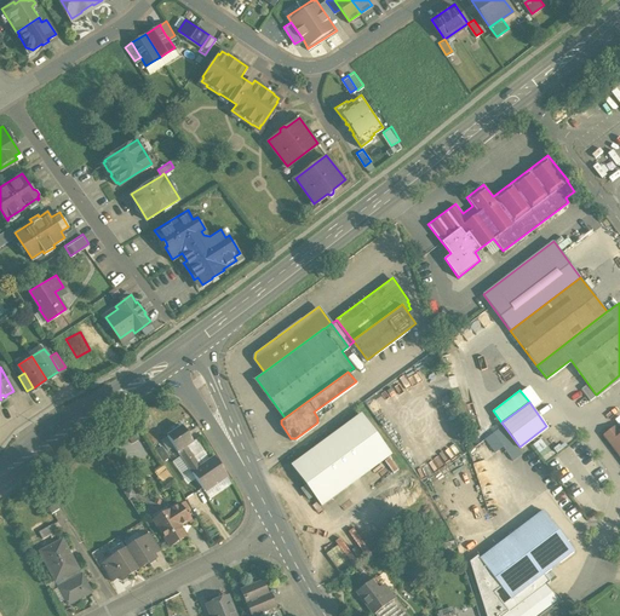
[(361,413),(292,464),(305,482),(314,494),(321,502),(390,452),(361,413)]
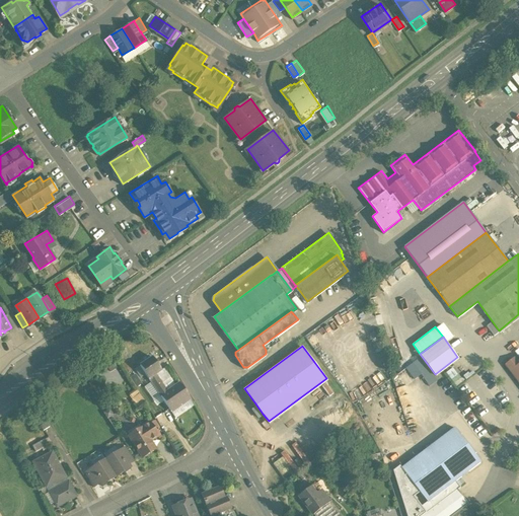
[(152,355),(140,364),(149,377),(155,372),(161,368),(152,355)]
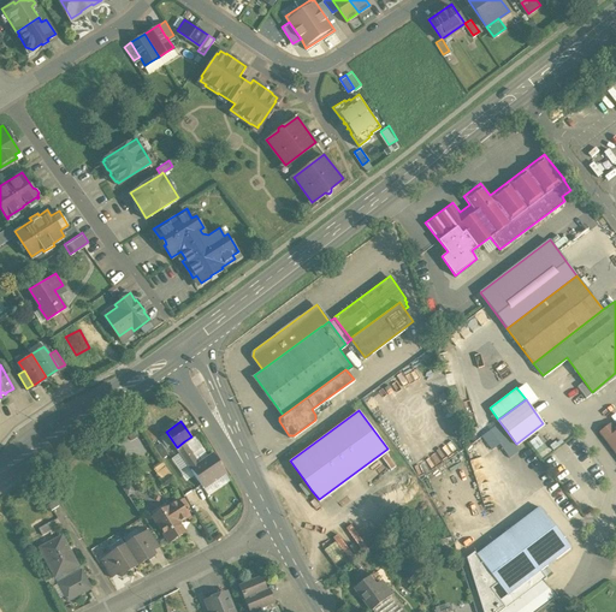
[(615,428),(615,429),(610,422),(598,431),(615,453),(615,428)]
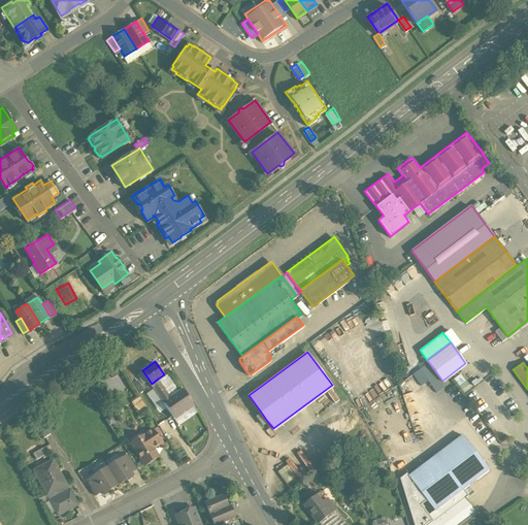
[(167,372),(164,374),(158,379),(170,396),(178,390),(167,372)]
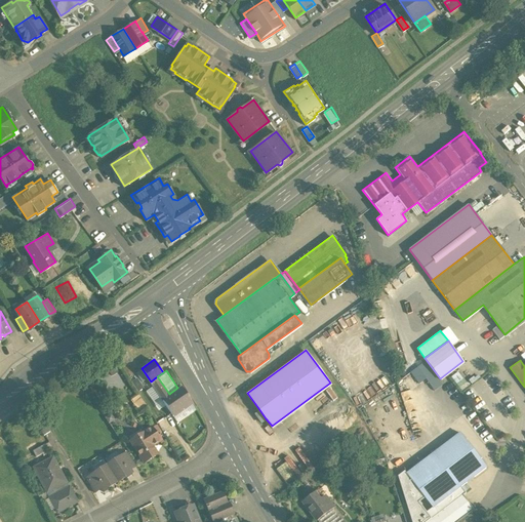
[(157,376),(151,382),(162,399),(169,394),(157,376)]
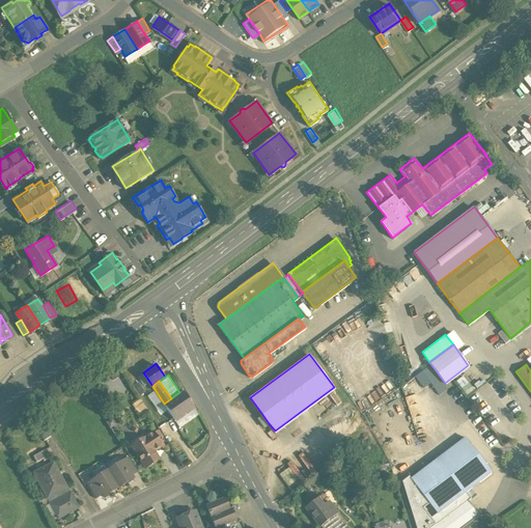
[(171,398),(164,404),(174,418),(194,405),(184,390),(179,392),(171,398)]
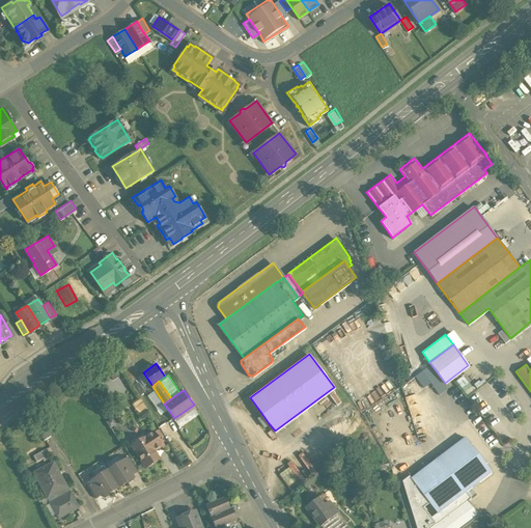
[(141,397),(134,403),(142,412),(148,407),(141,397)]
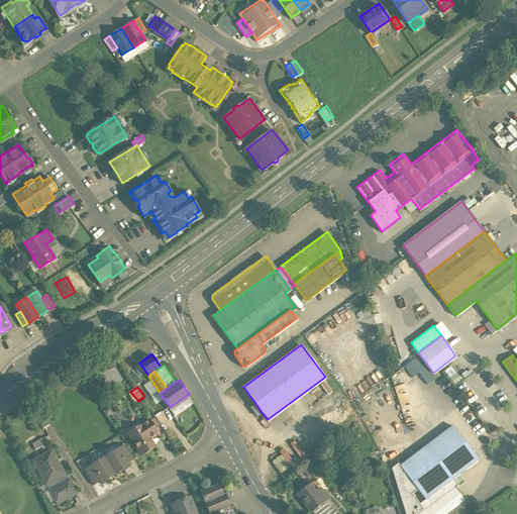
[(262,412),(254,402),(250,406),(257,415),(262,412)]
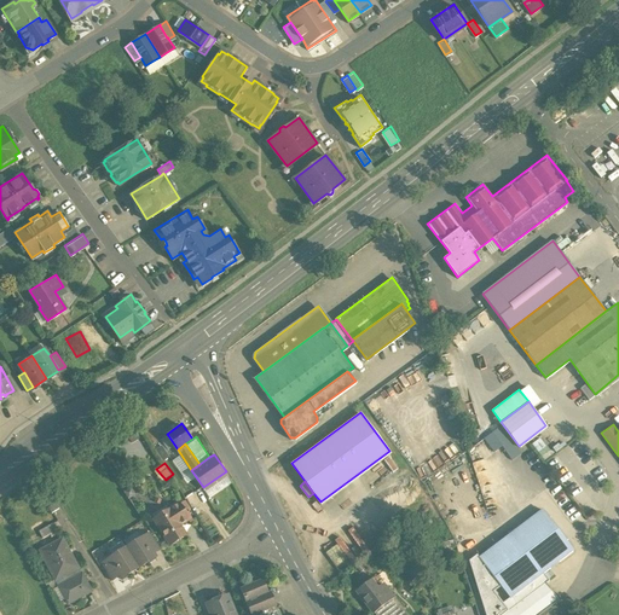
[(56,500),(48,505),(52,510),(59,506),(56,500)]
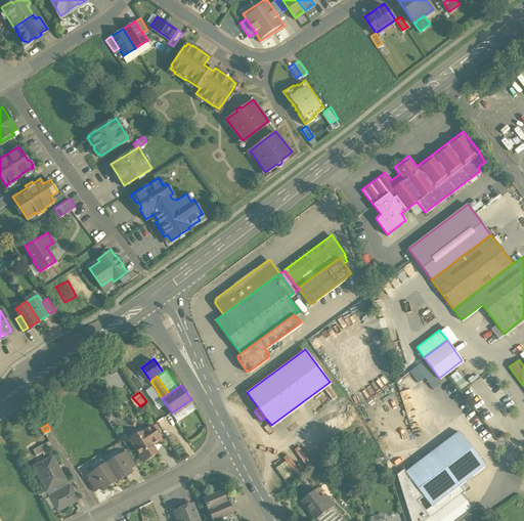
[(151,425),(143,430),(151,443),(160,438),(151,425)]
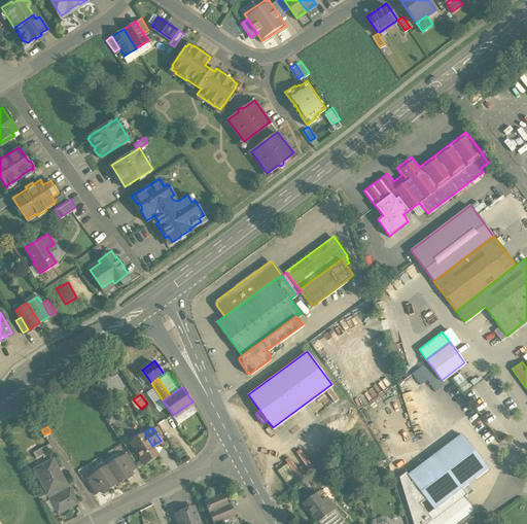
[(461,431),(407,474),(426,497),(434,509),(462,487),(488,467),(461,431)]
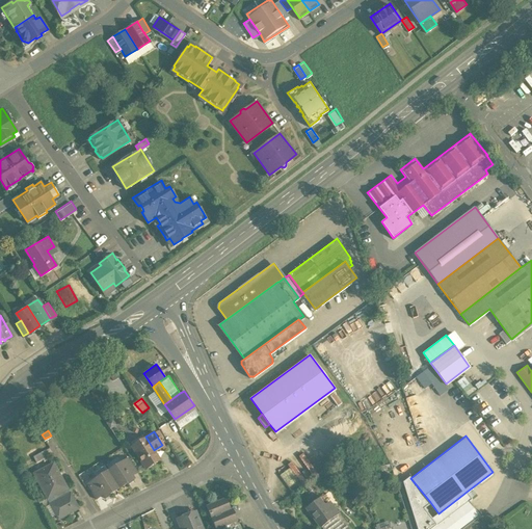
[(154,450),(145,437),(131,445),(145,467),(159,458),(154,450)]
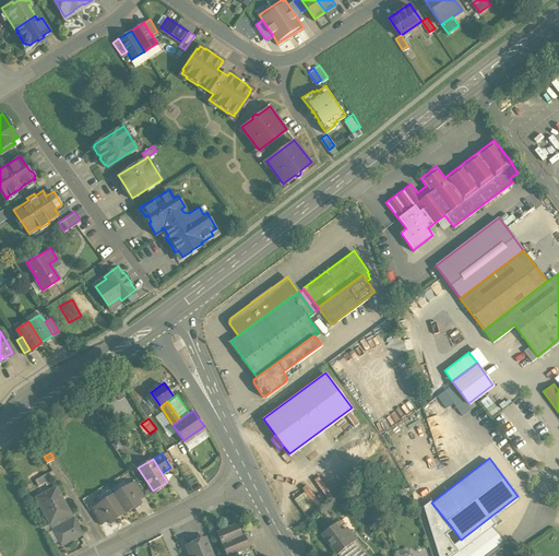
[(46,472),(35,477),(38,484),(50,478),(46,472)]
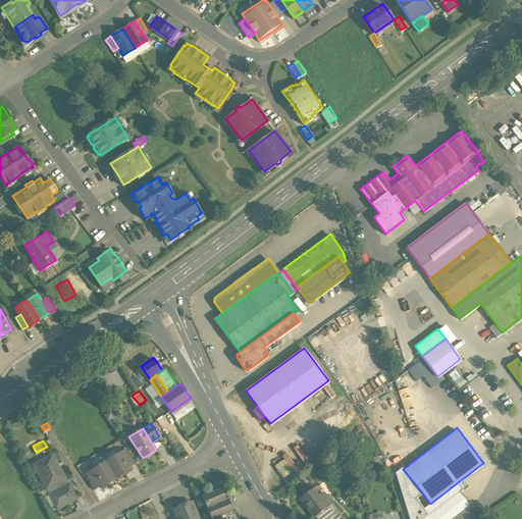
[(300,442),(294,446),(304,463),(310,460),(300,442)]
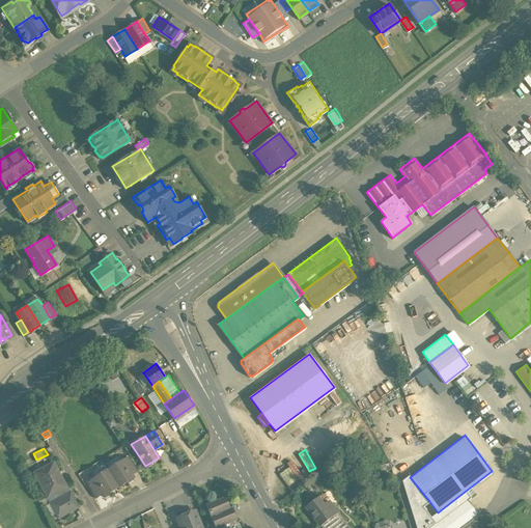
[(137,470),(129,455),(122,460),(131,473),(132,473),(137,470)]
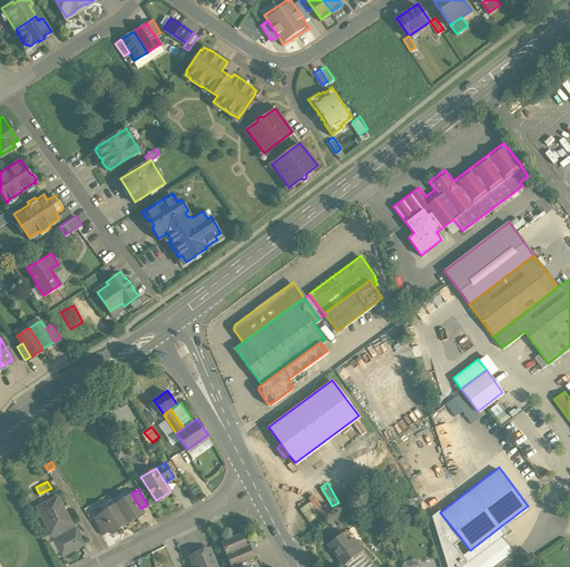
[(131,494),(116,504),(127,521),(143,511),(141,508),(140,508),(131,494)]
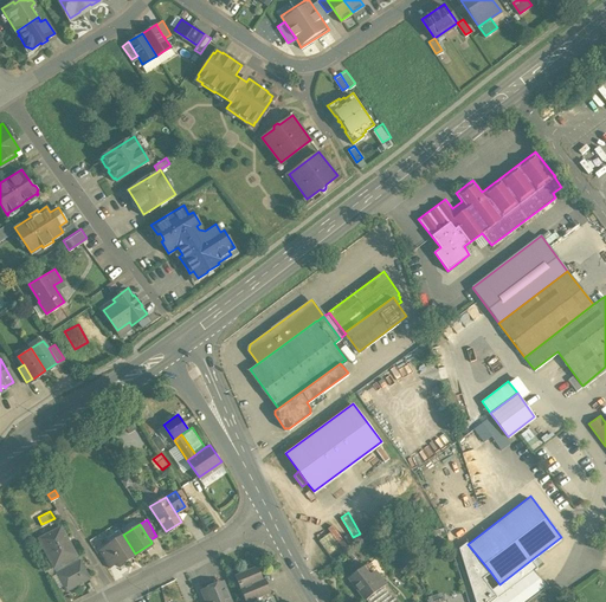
[(60,525),(38,537),(45,549),(49,548),(57,563),(76,554),(60,525)]
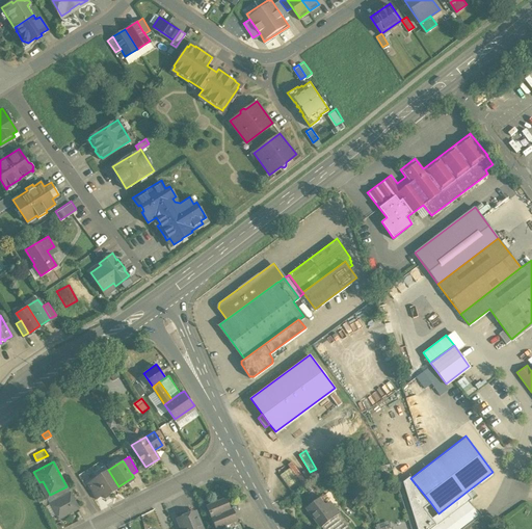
[(108,470),(92,479),(102,493),(103,496),(118,486),(108,470)]
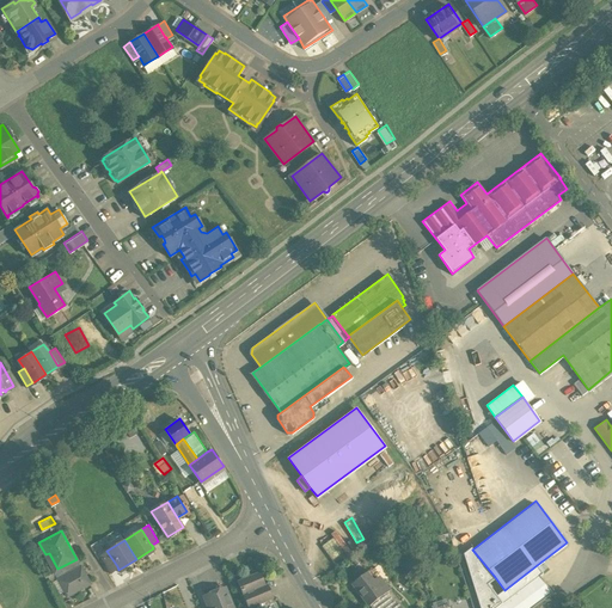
[(528,607),(552,590),(539,575),(543,572),(537,565),(505,590),(497,594),(488,583),(495,577),(472,550),(471,546),(463,552),(479,607),(528,607)]
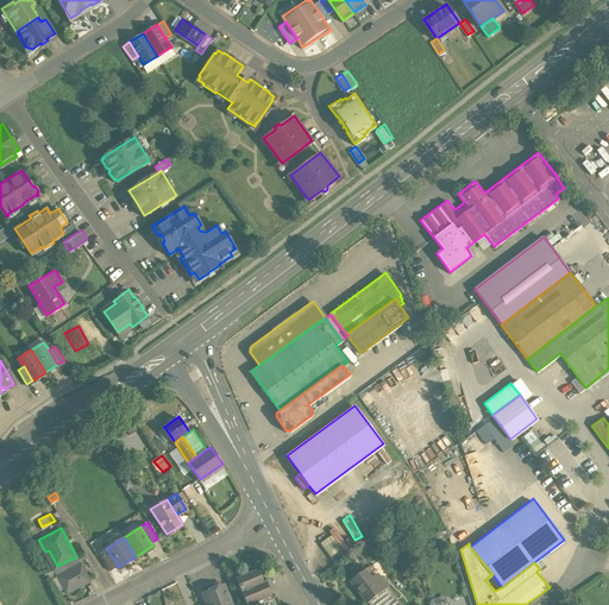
[(341,547),(330,555),(334,561),(346,553),(341,547)]
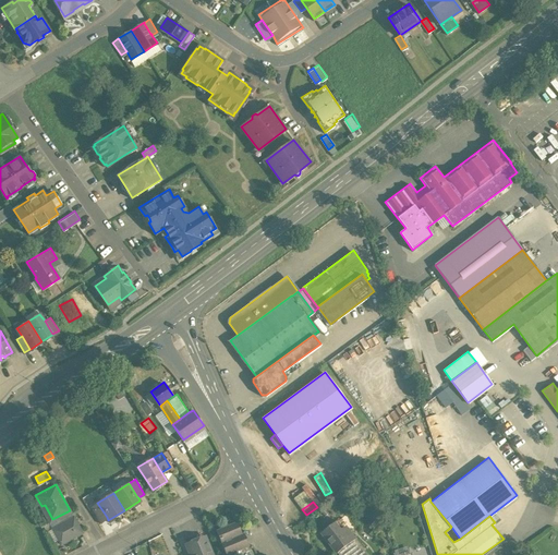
[(97,503),(91,507),(100,521),(107,517),(97,503)]
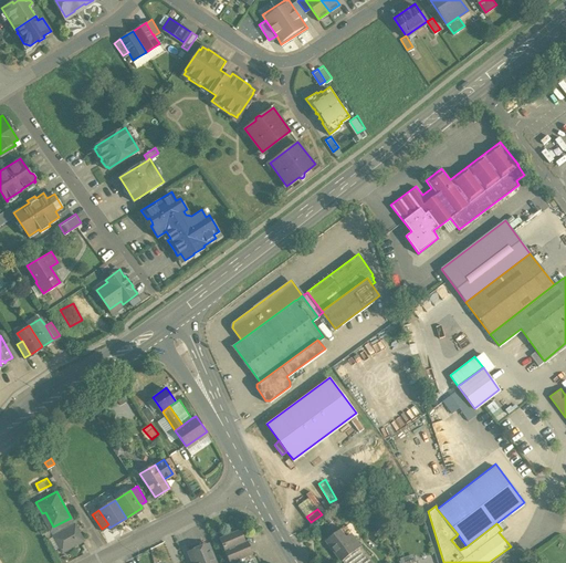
[(74,523),(53,534),(62,550),(83,539),(74,523)]
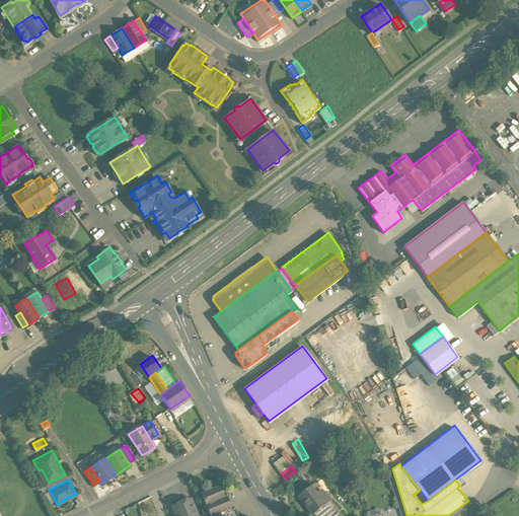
[(220,484),(201,492),(209,512),(204,514),(204,515),(208,515),(211,515),(231,507),(231,506),(230,506),(226,496),(227,496),(226,495),(224,496),(219,486),(220,485),(220,484)]
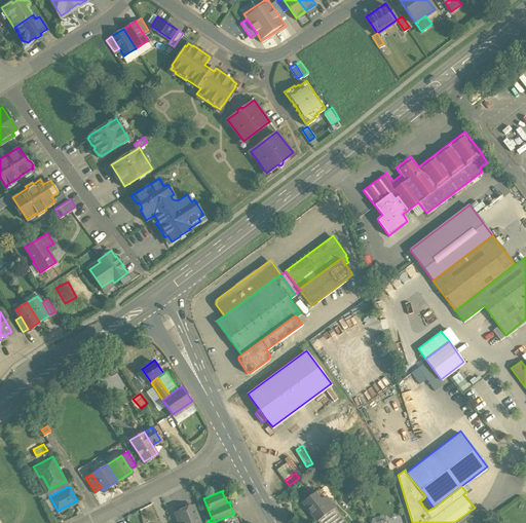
[(320,497),(314,491),(302,500),(316,520),(317,519),(335,507),(329,497),(326,499),(324,497),(323,497),(322,496),(320,497)]
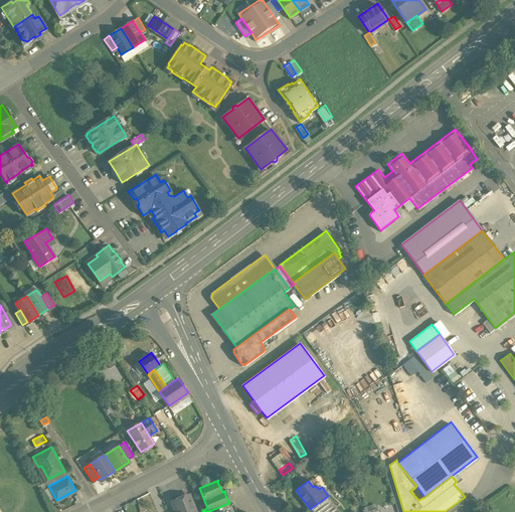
[(188,495),(172,501),(176,511),(195,511),(195,510),(188,495)]
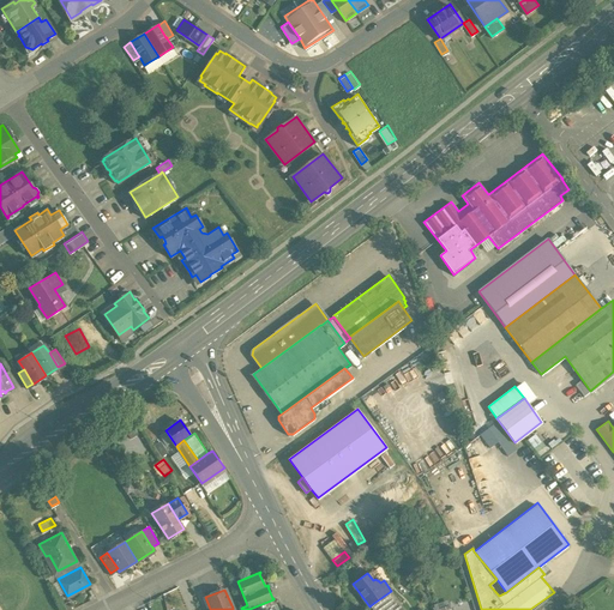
[(404,609),(391,591),(371,605),(373,609),(404,609)]
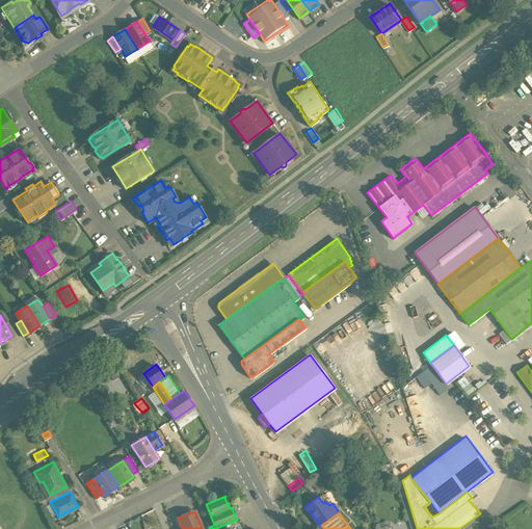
[(237,520),(216,528),(215,528),(244,528),(240,520),(239,519),(237,520)]
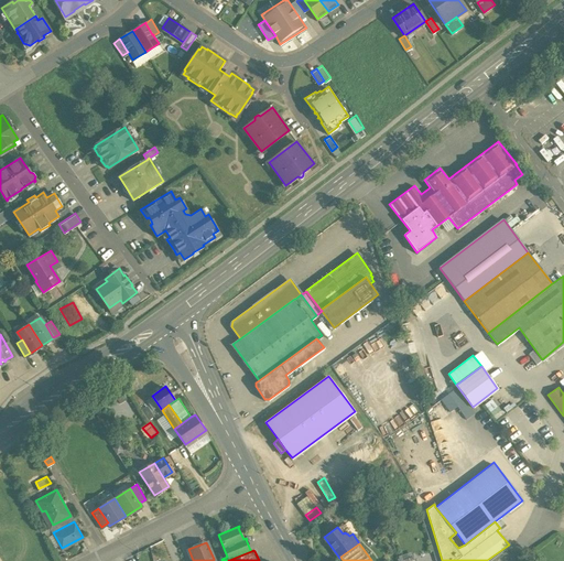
[(398,556),(399,560),(408,560),(415,559),(412,551),(398,556)]
